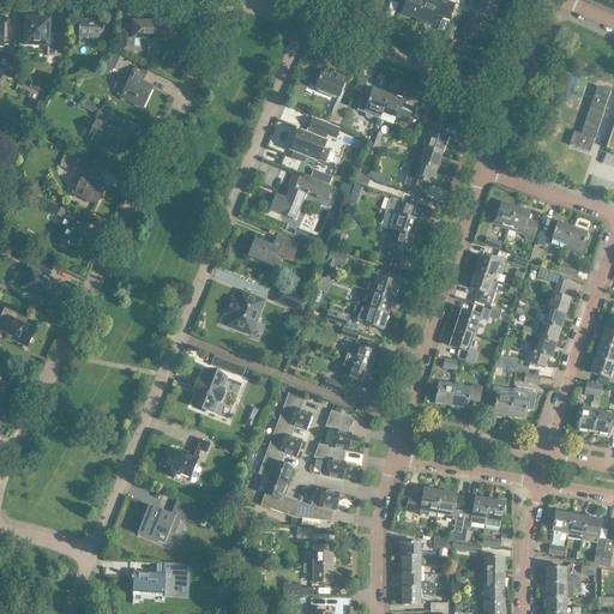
[(395,0),(398,1),(401,2),(402,1),(405,2),(402,11),(417,17),(423,0),(395,0)]
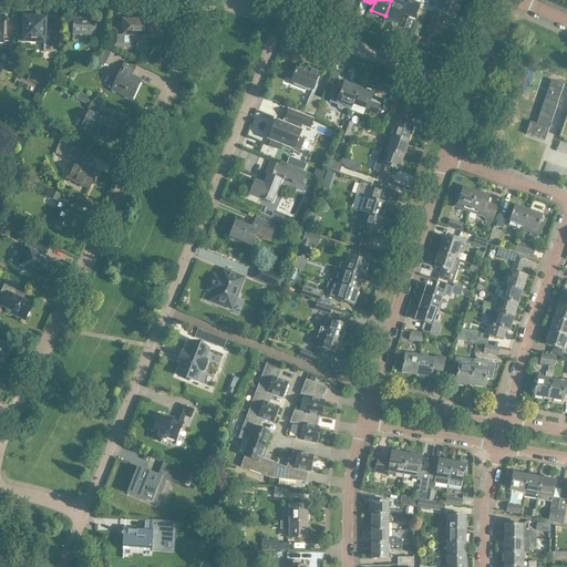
[(391,0),(385,16),(400,21),(403,13),(405,14),(405,16),(414,19),(420,4),(409,0),(391,0)]
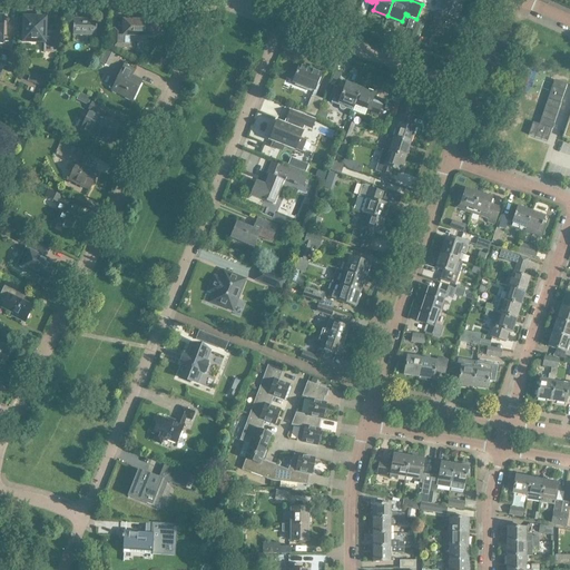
[(460,6),(445,0),(443,0),(439,13),(435,12),(429,30),(440,35),(445,20),(444,20),(445,17),(457,20),(459,13),(457,12),(460,6)]
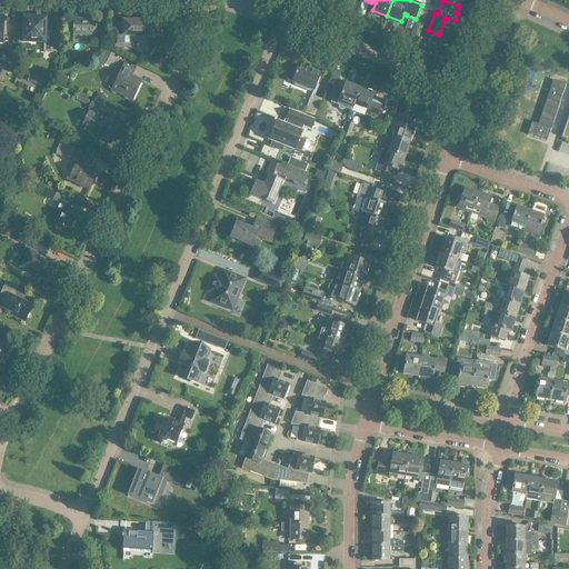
[(41,25),(39,21),(40,18),(23,18),(22,42),(43,42),(43,52),(60,53),(60,35),(45,33),(46,25),(41,25)]
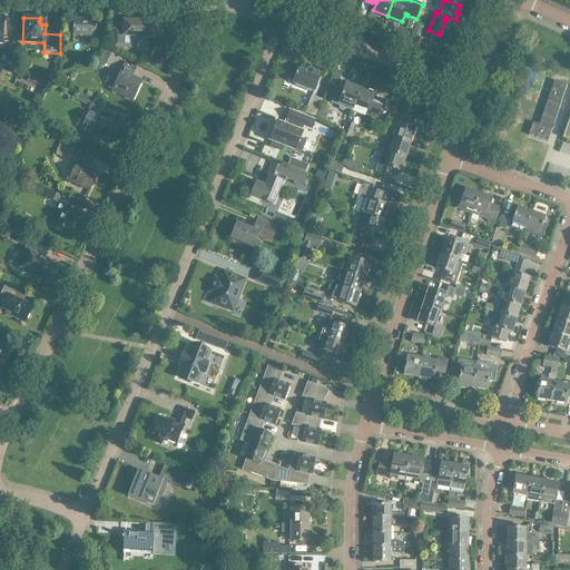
[(72,36),(74,36),(72,42),(87,43),(87,36),(96,36),(97,20),(74,19),(72,36)]
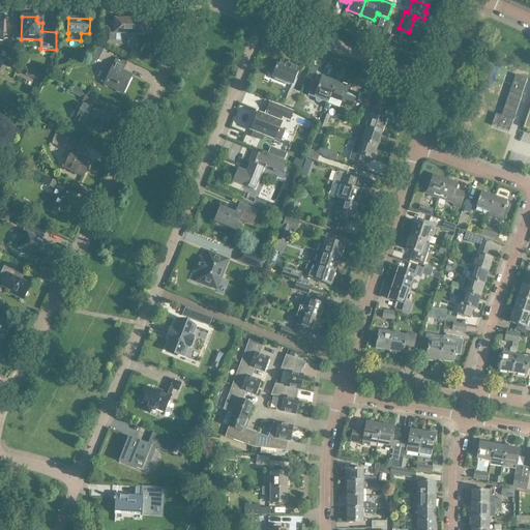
[(106,27),(106,43),(118,43),(124,45),(124,37),(135,38),(135,34),(144,34),(145,29),(145,28),(150,28),(150,20),(115,19),(114,27),(106,27)]
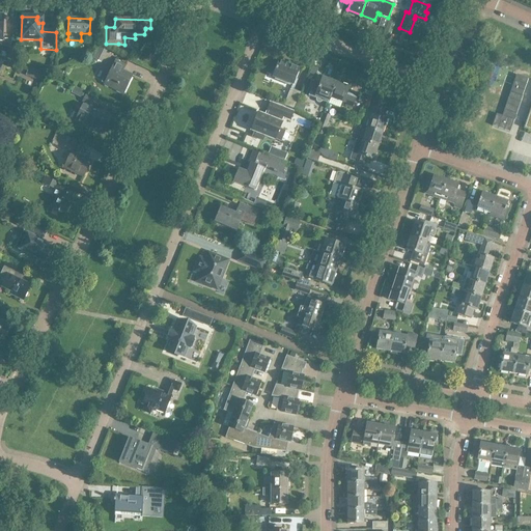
[(100,47),(96,54),(104,57),(107,51),(100,47)]
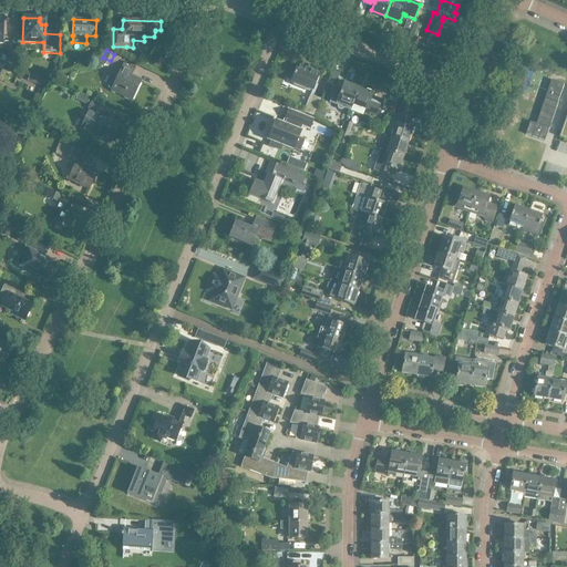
[(107,88),(115,92),(117,88),(126,92),(124,96),(132,100),(141,81),(131,76),(134,70),(123,64),(117,78),(113,76),(107,88)]
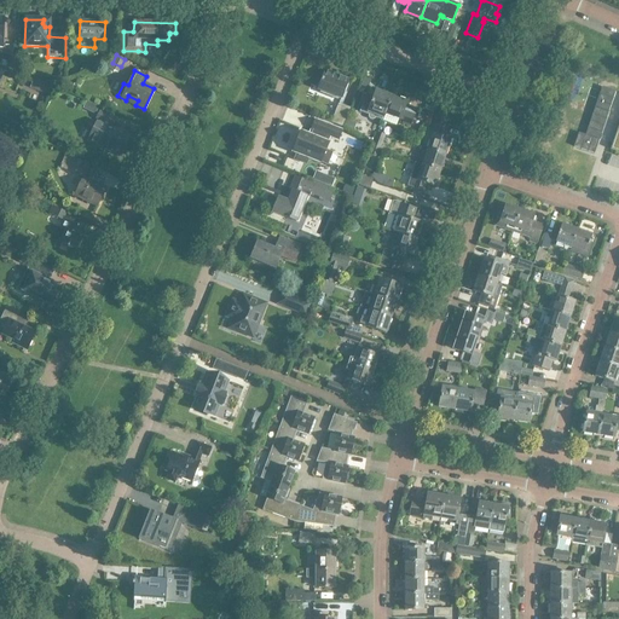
[(348,80),(324,70),(317,90),(341,99),(348,80)]
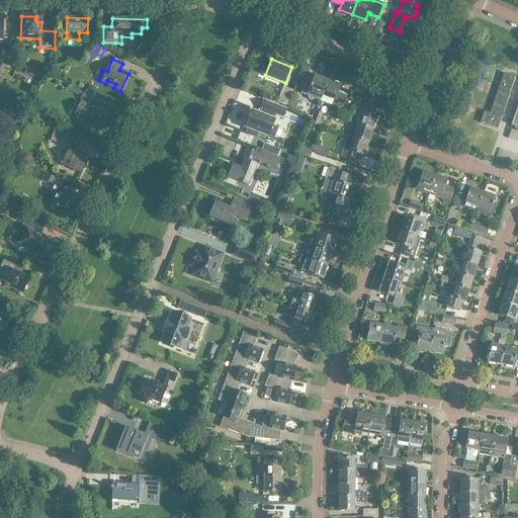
[(45,73),(30,67),(27,75),(41,80),(45,73)]
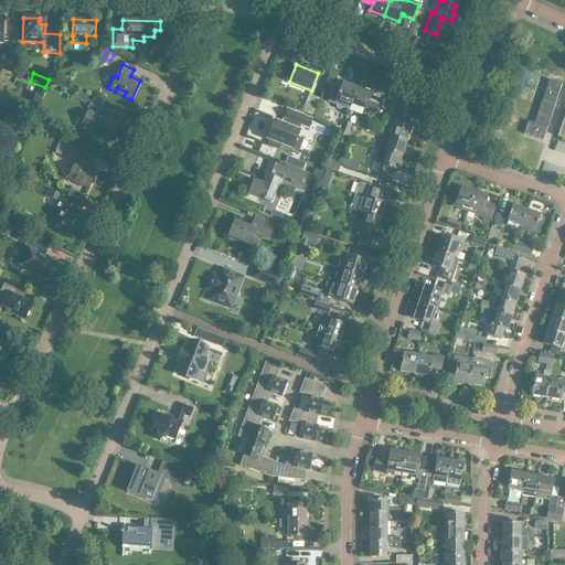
[(528,121),(523,134),(542,140),(562,84),(548,80),(534,124),(528,121)]
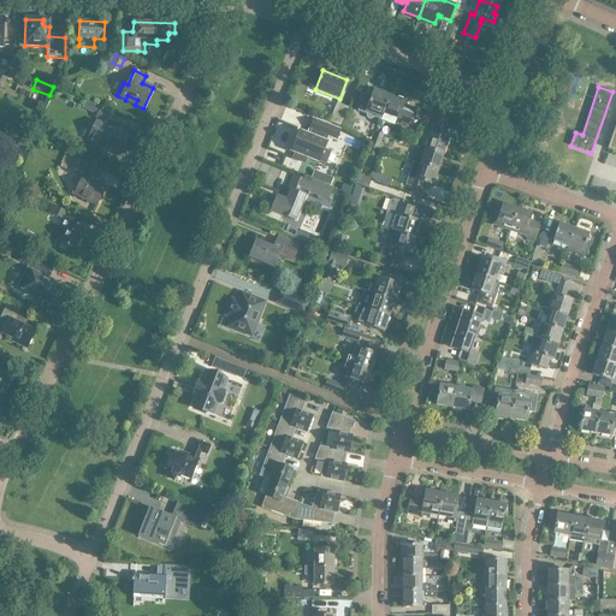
[(357,112),(380,120),(383,113),(389,96),(373,90),(371,98),(363,95),(359,107),(357,112)]
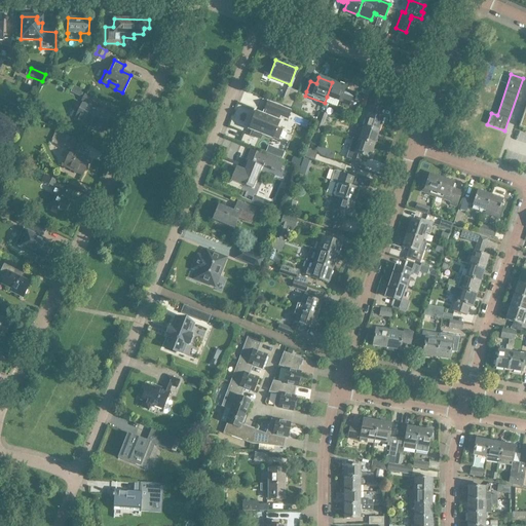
[(339,104),(348,108),(352,98),(346,95),(347,95),(343,91),(346,85),(340,82),(339,84),(332,82),(327,97),(340,102),(339,104)]
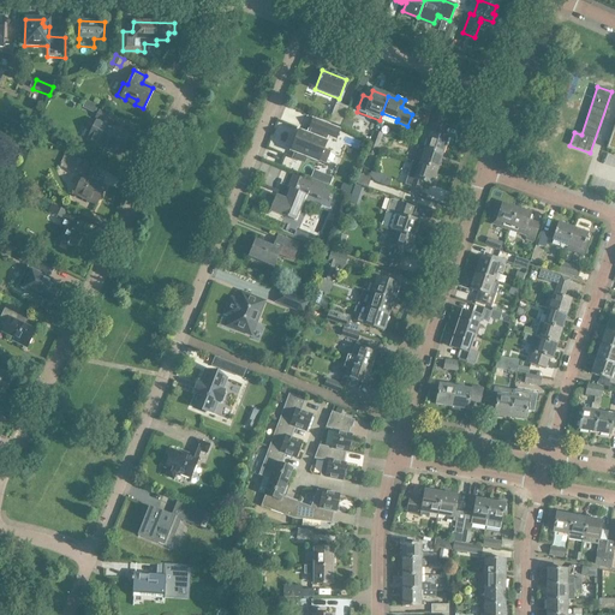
[(336,103),(328,123),(341,127),(348,108),(336,103)]
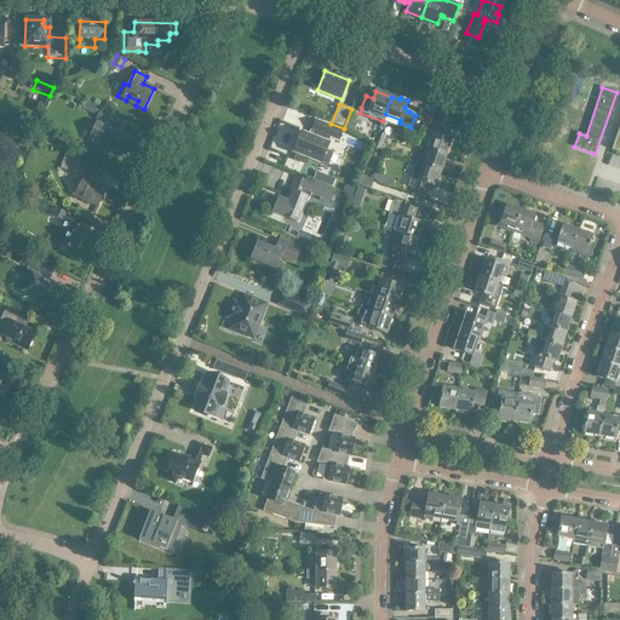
[(120,158),(130,138),(116,132),(121,122),(99,113),(96,119),(99,120),(93,132),(92,131),(87,142),(120,158)]
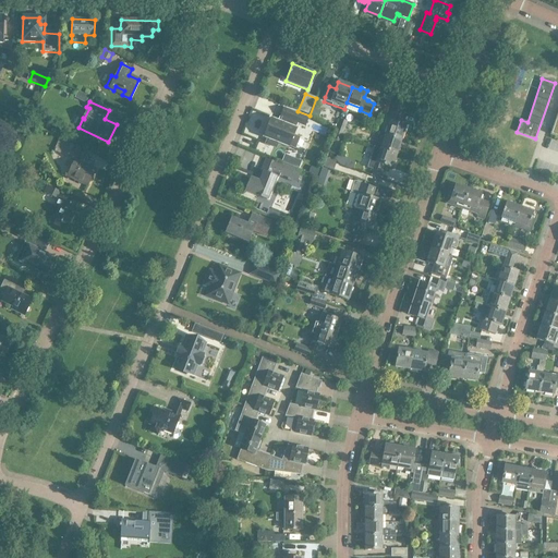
[(388,117),(391,118),(386,135),(401,140),(403,132),(405,133),(408,126),(398,123),(399,120),(400,120),(404,107),(392,104),(388,117)]
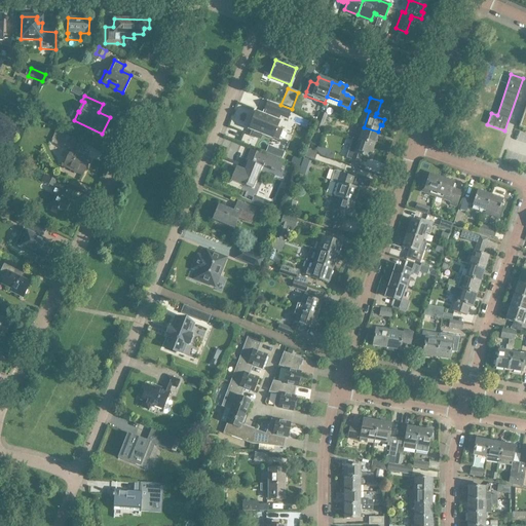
[(278,122),(280,116),(287,119),(290,111),(267,102),(264,110),(265,110),(263,116),(255,112),(249,129),(252,130),(250,136),(260,139),(261,135),(272,139),(272,138),(277,140),(282,130),(276,128),(278,122)]
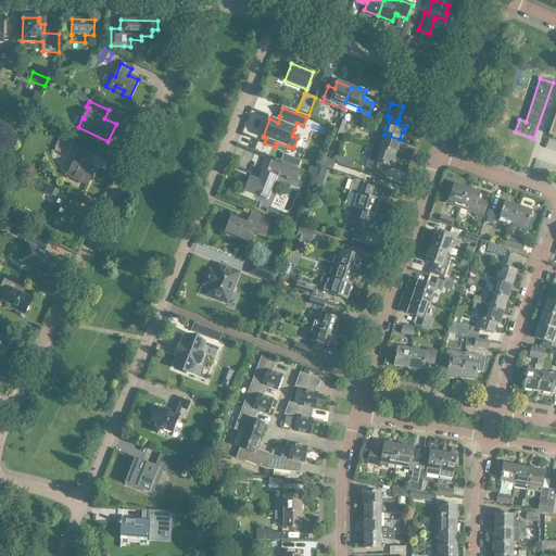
[(345,122),(339,119),(335,131),(341,134),(345,122)]
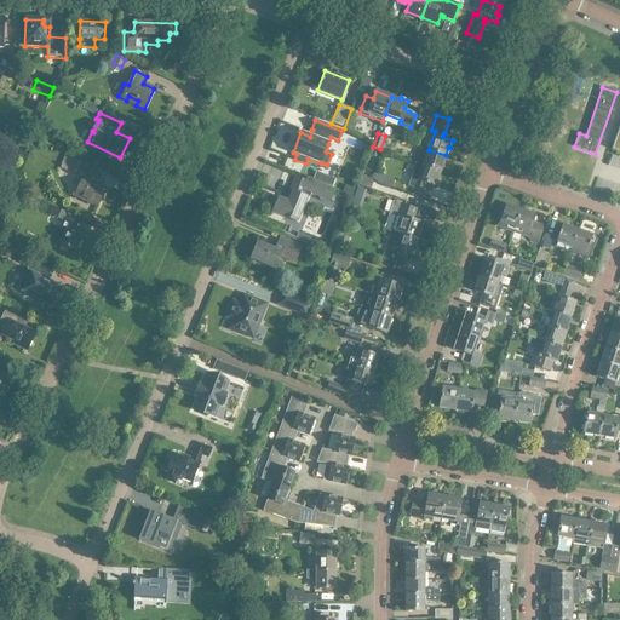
[(422,148),(417,164),(423,166),(441,171),(446,155),(429,150),(422,148)]
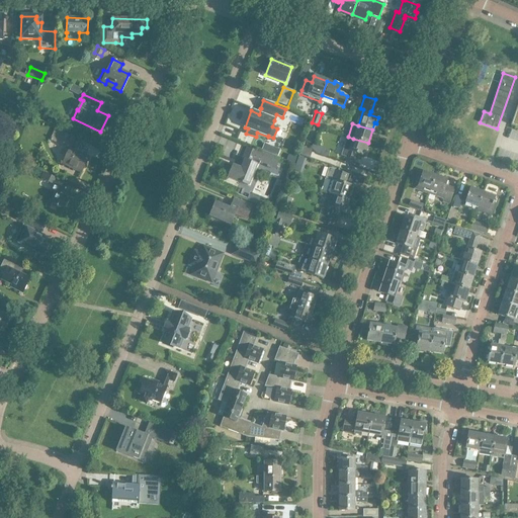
[(70,149),(69,150),(63,163),(81,172),(88,157),(76,151),(81,140),(64,132),(61,138),(73,144),(70,149)]
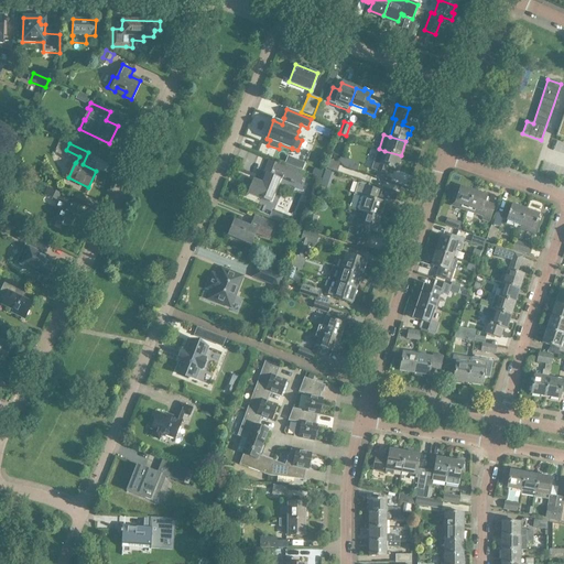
[(379,149),(372,170),(375,171),(387,174),(389,167),(396,170),(401,155),(384,151),(379,149)]
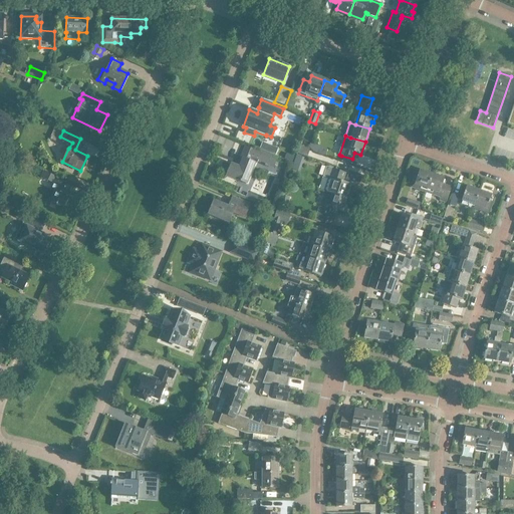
[(230,165),(226,176),(248,185),(257,162),(273,168),(277,158),(251,147),(250,149),(244,147),(238,164),(237,168),(230,165)]
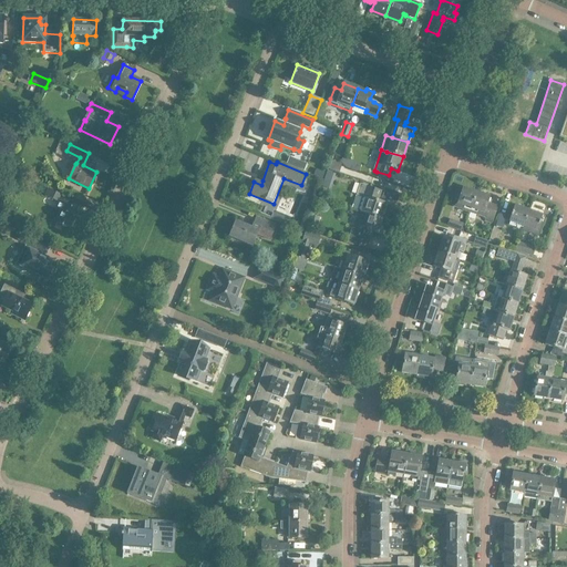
[(317,169),(313,176),(322,179),(325,174),(317,169)]
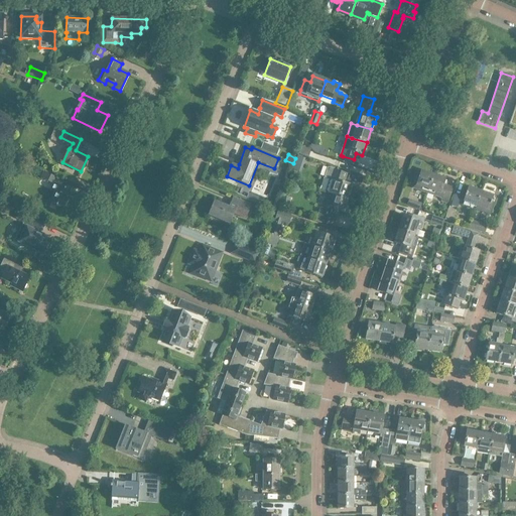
[(297,156),(294,164),(299,165),(303,164),(305,159),(304,159),(305,157),(299,155),(299,157),(297,156)]
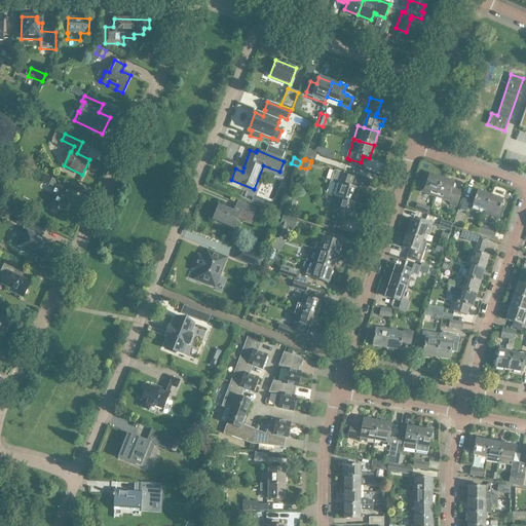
[(332,196),(335,197),(354,203),(359,190),(352,188),(357,178),(334,171),(330,181),(336,183),(332,196)]
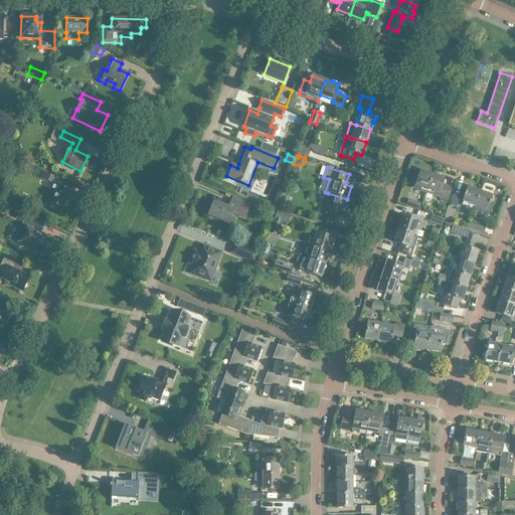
[(55,177),(45,171),(41,178),(52,183),(55,177)]
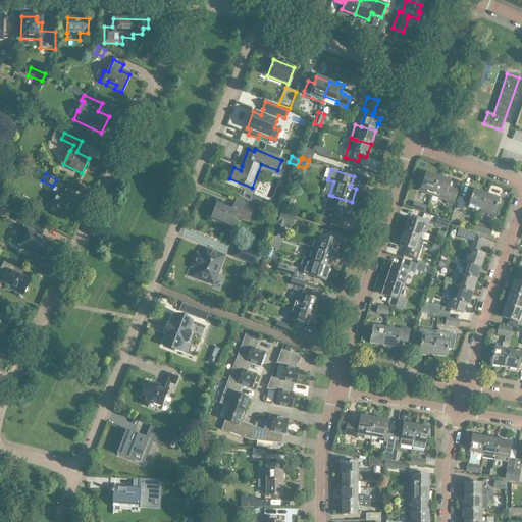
[(431,196),(438,177),(426,173),(424,176),(422,176),(418,191),(431,196)]
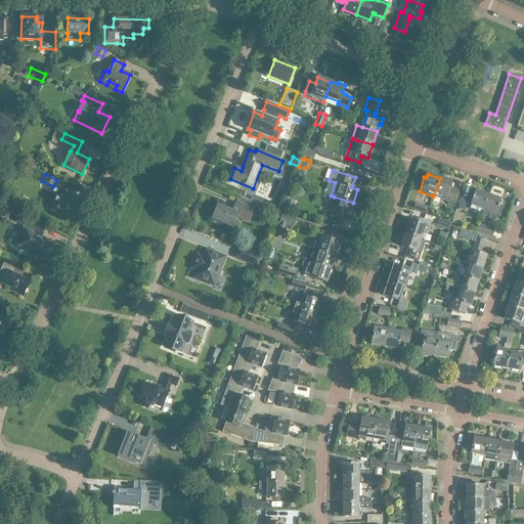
[(440,178),(433,197),(446,201),(447,197),(450,198),(447,205),(453,207),(460,191),(450,188),(452,182),(440,178)]
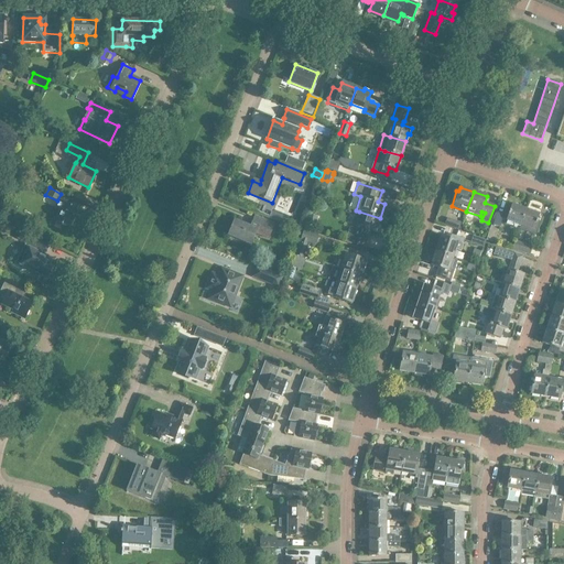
[(55,221),(68,228),(77,210),(60,202),(56,208),(61,210),(55,221)]
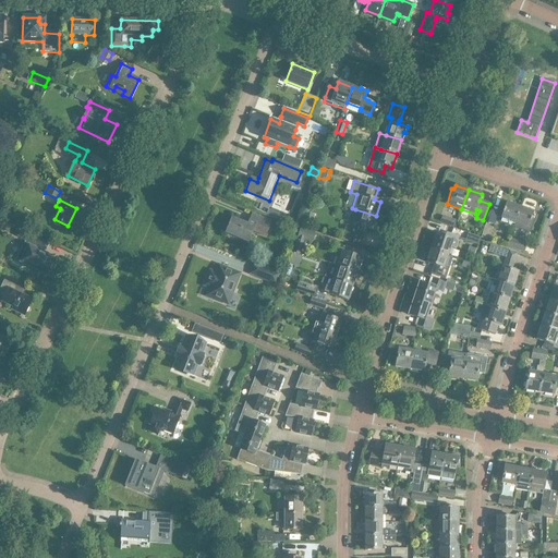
[(513,225),(520,207),(506,202),(500,218),(509,220),(508,222),(513,225)]
